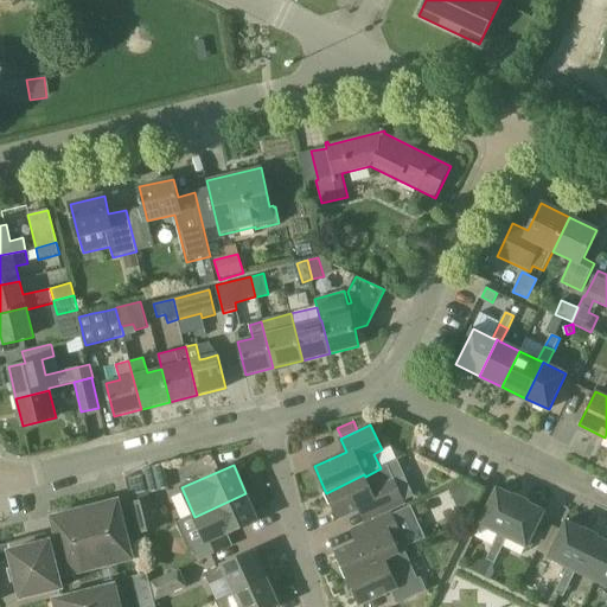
[(359,511),(365,523),(390,511),(404,504),(394,480),(388,484),(381,468),(365,477),(364,474),(326,493),(338,519),(359,511)]
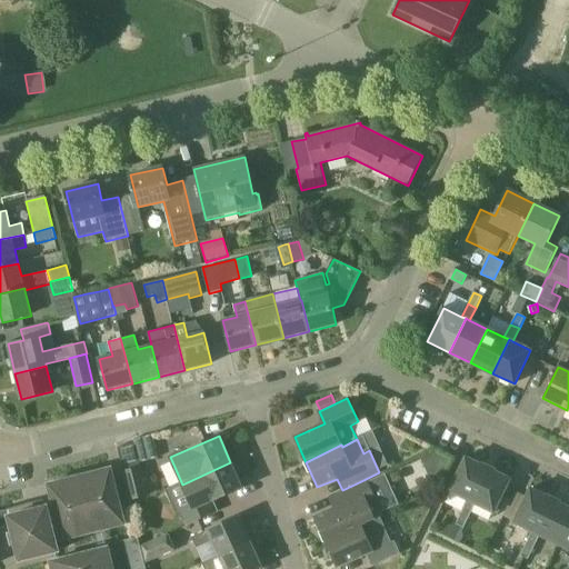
[(466,457),(449,491),(468,500),(471,502),(488,467),(481,463),(481,465),(466,457)]
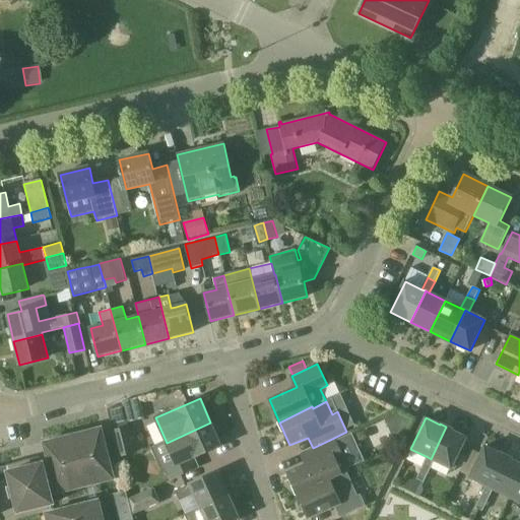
[(210,423),(167,443),(177,465),(166,469),(171,480),(198,468),(194,458),(221,446),(216,436),(210,423)]
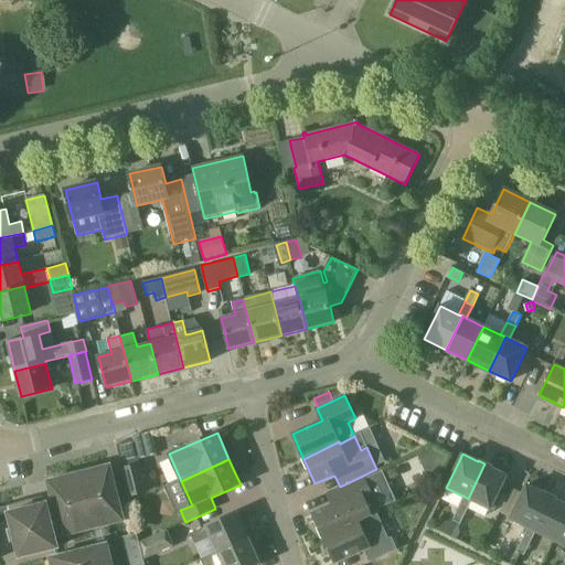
[(139,461),(123,466),(130,498),(147,493),(139,461)]
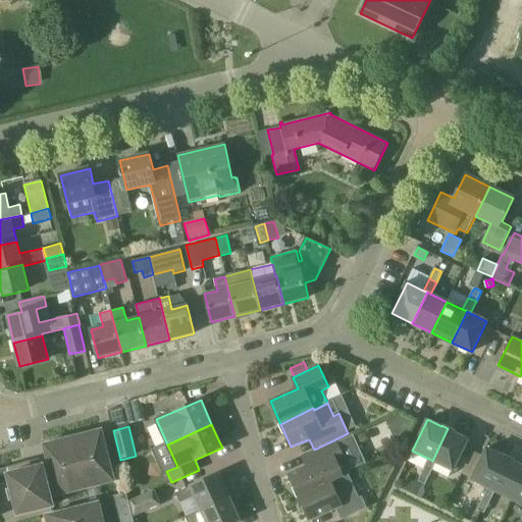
[(429,459),(423,471),(430,474),(436,463),(453,471),(453,470),(460,458),(468,439),(454,432),(455,431),(448,428),(432,461),(429,459)]
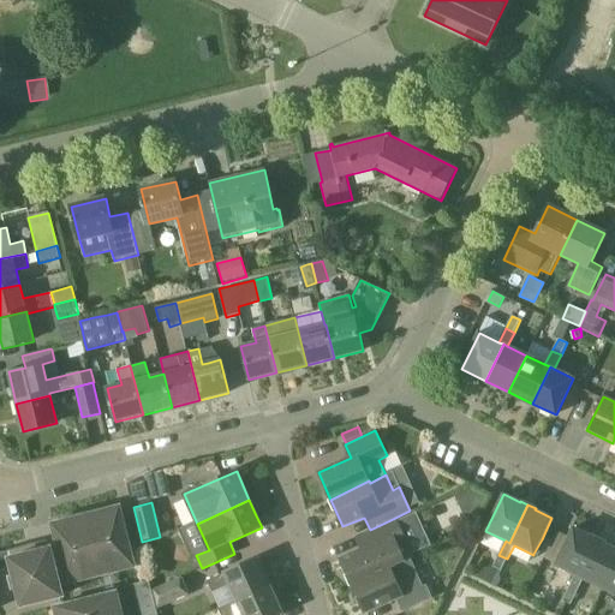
[(136,566),(120,507),(53,524),(58,544),(49,547),(47,541),(9,550),(9,554),(10,557),(15,574),(9,577),(12,591),(18,590),(23,607),(64,596),(61,585),(136,566)]
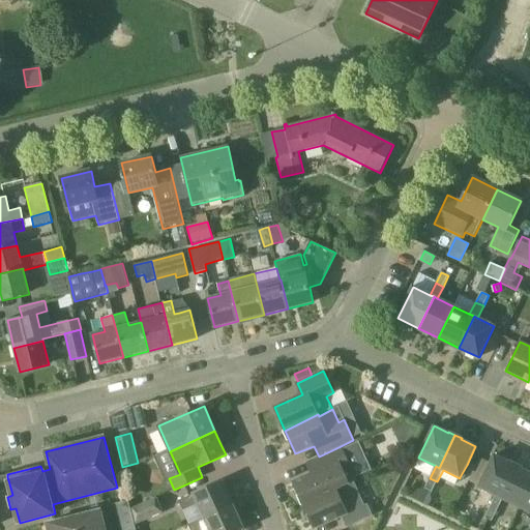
[(303,505),(336,490),(336,489),(349,482),(344,470),(350,467),(341,446),(319,457),(319,458),(306,463),(311,473),(293,481),(303,505)]
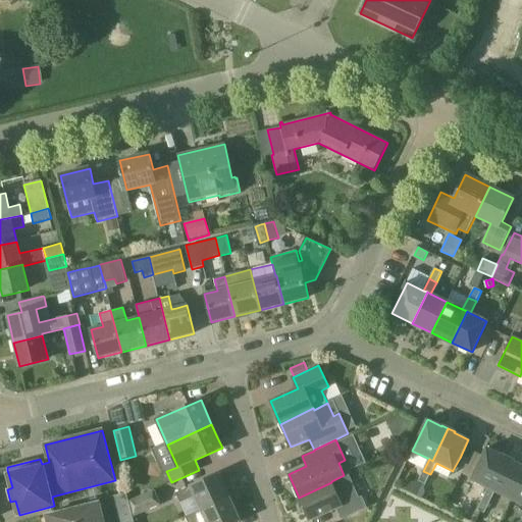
[(473,452),(462,474),(472,479),(471,479),(487,487),(503,457),(486,449),(482,456),(473,452)]
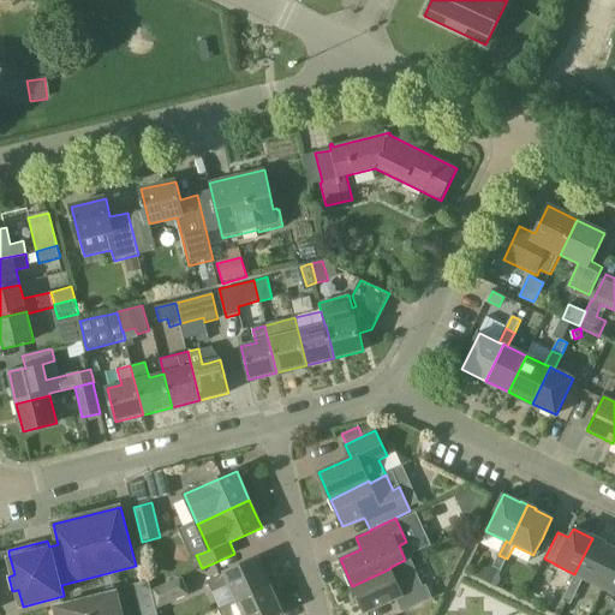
[(574,574),(568,587),(577,591),(583,579),(593,584),(603,589),(614,562),(614,548),(611,547),(597,539),(592,538),(574,574)]
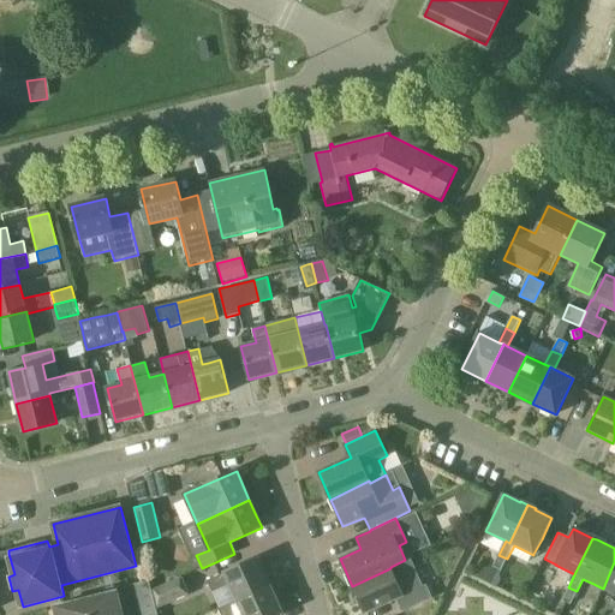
[(501,573),(507,559),(499,555),(493,568),(501,573)]
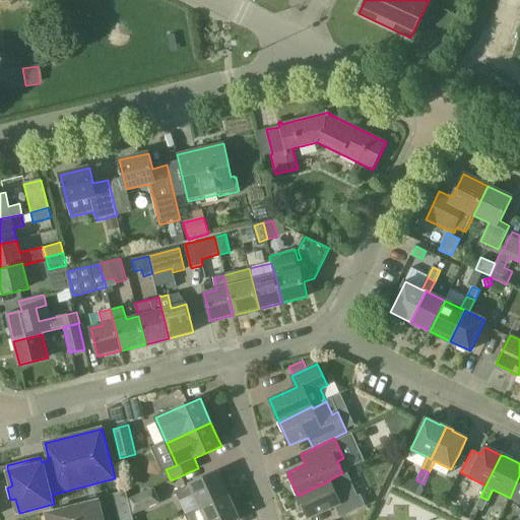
[(200,508),(229,495),(218,471),(190,484),(189,484),(175,491),(180,502),(194,495),(200,508)]
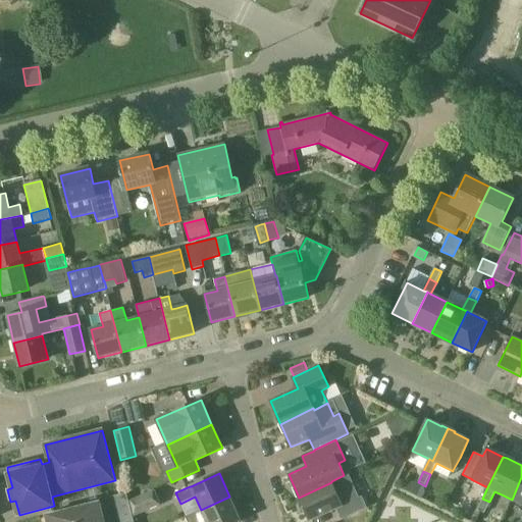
[(521,477),(512,500),(519,503),(521,504),(521,477)]
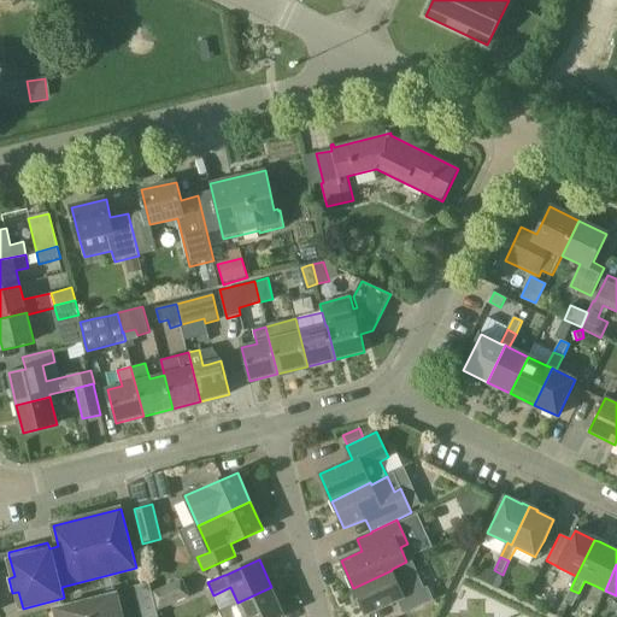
[(392,570),(353,588),(365,616),(397,601),(403,615),(434,600),(428,586),(404,597),(392,570)]
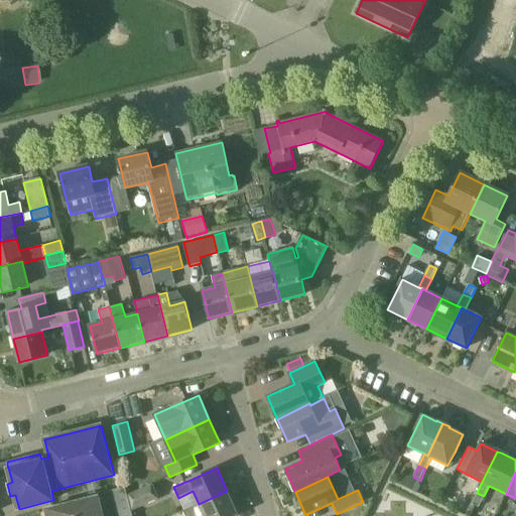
[(151,485),(128,495),(132,511),(158,500),(151,485)]
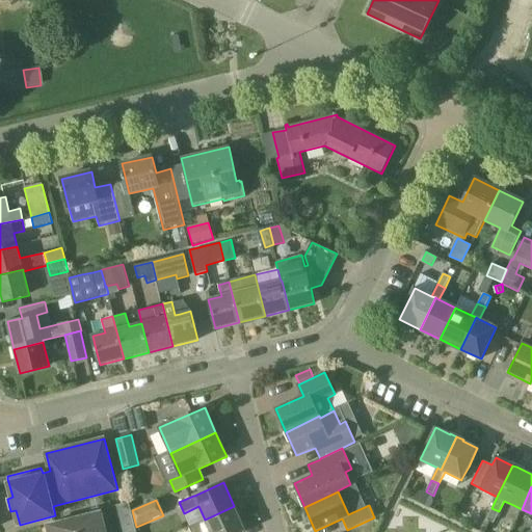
[(130,502),(115,506),(116,508),(122,531),(136,531),(136,527),(132,510),(130,502)]
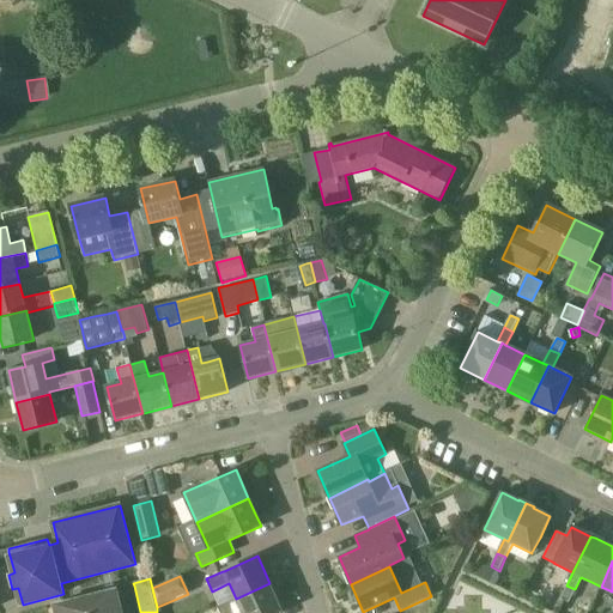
[(219,612),(279,612),(283,612),(269,584),(269,583),(236,599),(218,607),(219,612)]
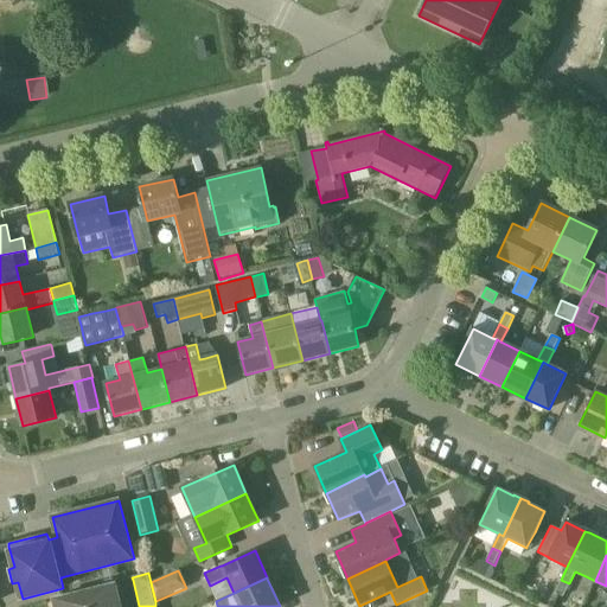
[(563,596),(569,583),(561,580),(555,592),(563,596)]
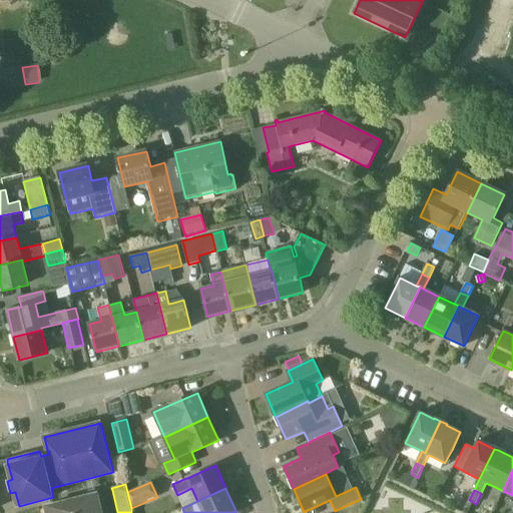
[(47,512),(94,512),(90,496),(46,507),(47,512)]
